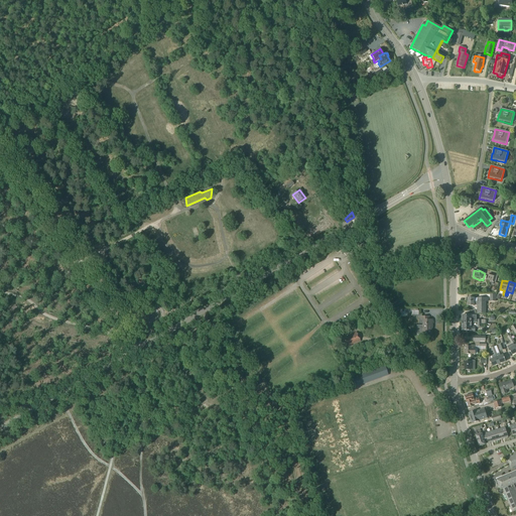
[(477,305),(477,314),(486,314),(486,301),(488,301),(488,298),(486,298),(478,298),(477,298),(477,305)]
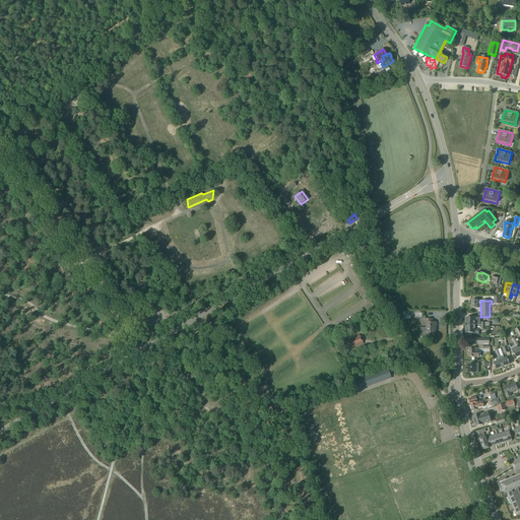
[(427,329),(420,329),(420,338),(427,338),(427,339),(431,339),(431,338),(435,338),(434,329),(436,329),(436,323),(432,323),(432,320),(425,320),(425,324),(427,324),(427,329)]
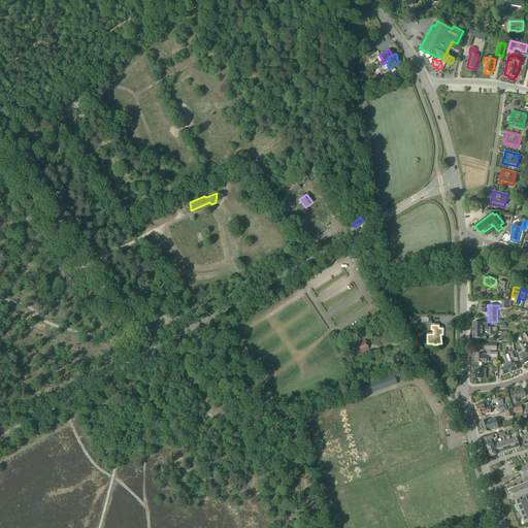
[(483,331),(472,331),(472,338),(480,338),(480,340),(486,340),(486,335),(482,335),(483,331)]
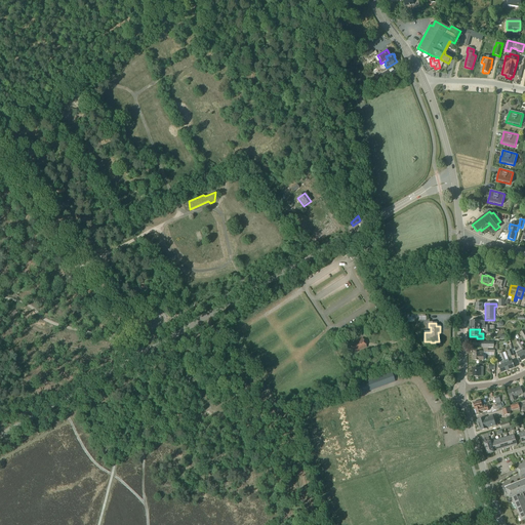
[(363,338),(350,344),(354,353),(367,348),(363,338)]
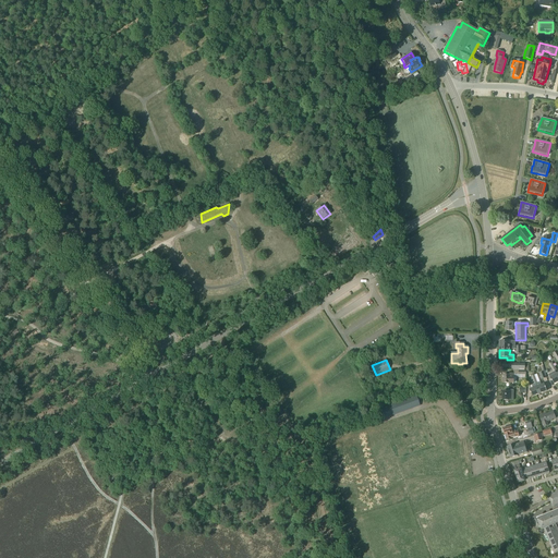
[(504,375),(502,384),(513,384),(513,377),(513,375),(513,374),(509,374),(509,375),(504,375)]
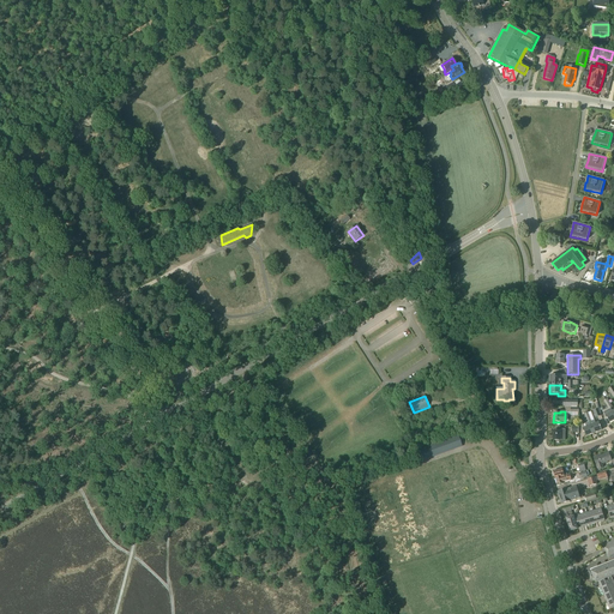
[(591,422),(589,423),(594,434),(601,431),(599,423),(595,425),(594,421),(591,422)]
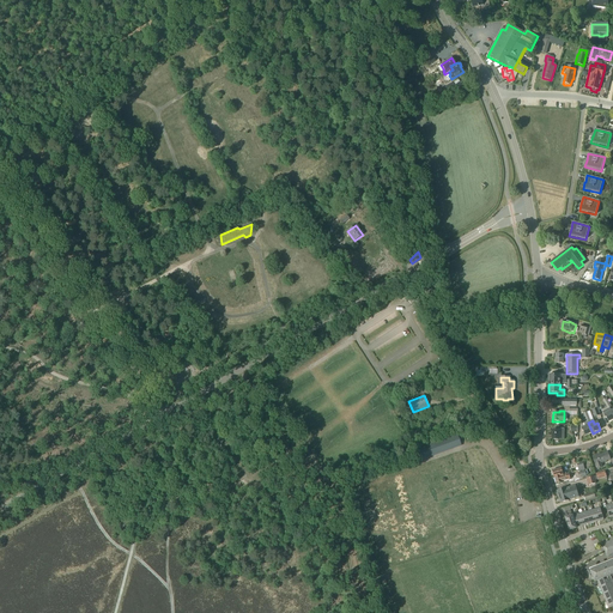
[(586,428),(582,429),(584,436),(593,434),(588,423),(587,423),(584,424),(586,428)]
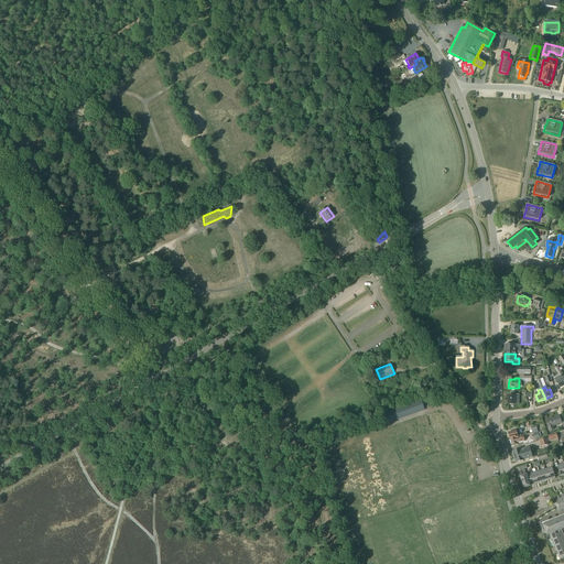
[(508,396),(508,404),(514,404),(519,404),(519,394),(514,394),(514,396),(508,396)]
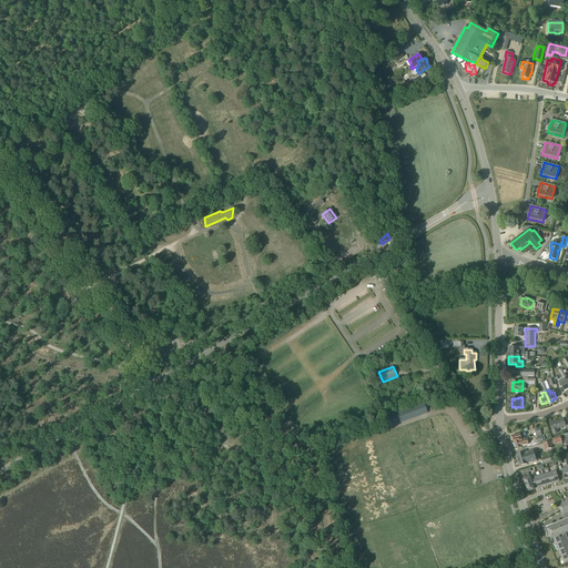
[(423,403),(383,417),(386,427),(397,424),(397,423),(426,412),(423,403)]
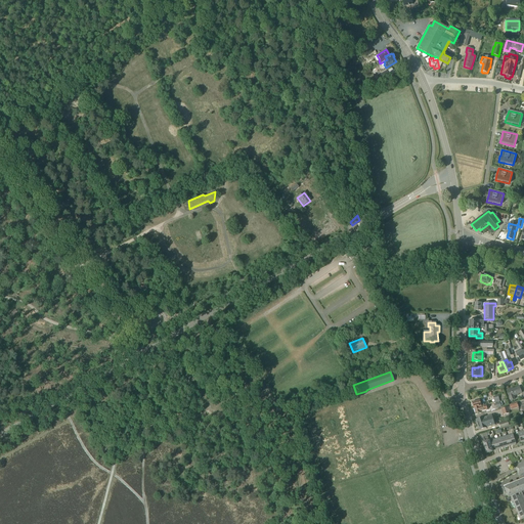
[(522,393),(519,387),(512,390),(511,389),(507,391),(509,397),(510,397),(511,401),(515,399),(514,396),(522,393)]
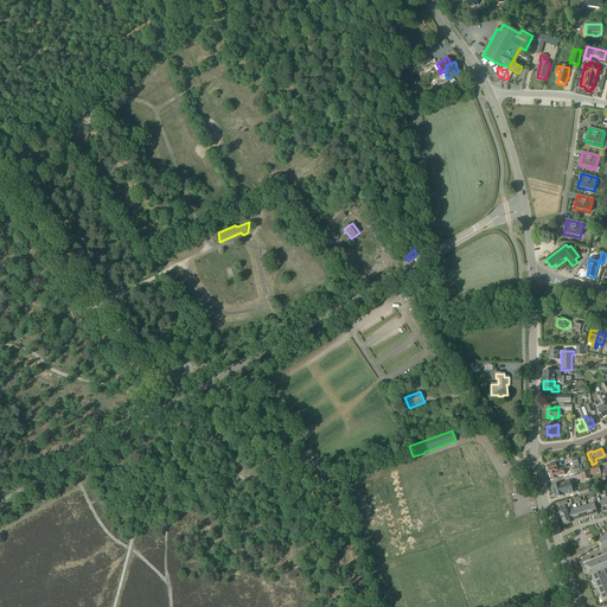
[(561,470),(558,462),(556,464),(555,464),(547,466),(548,470),(548,472),(549,472),(549,473),(561,470)]
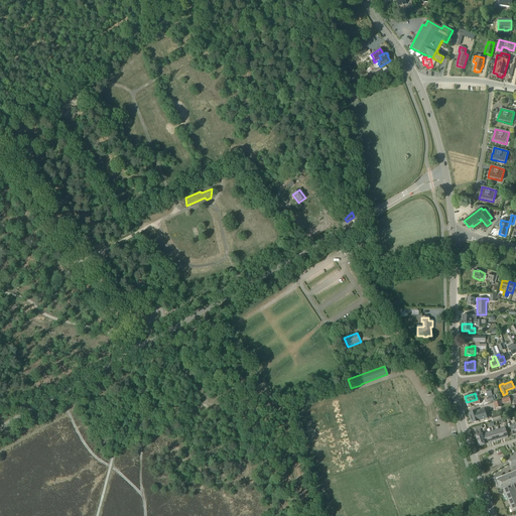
[(502,401),(495,403),(494,403),(495,409),(502,407),(501,404),(512,401),(510,397),(501,399),(502,401)]
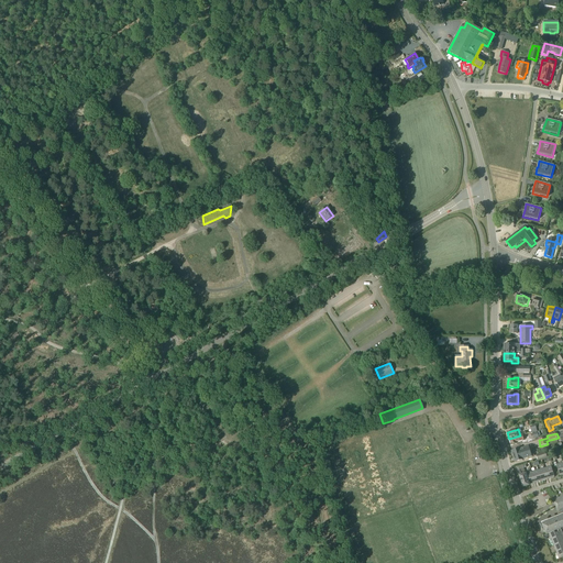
[(531,445),(529,446),(511,452),(514,457),(532,451),(531,445)]
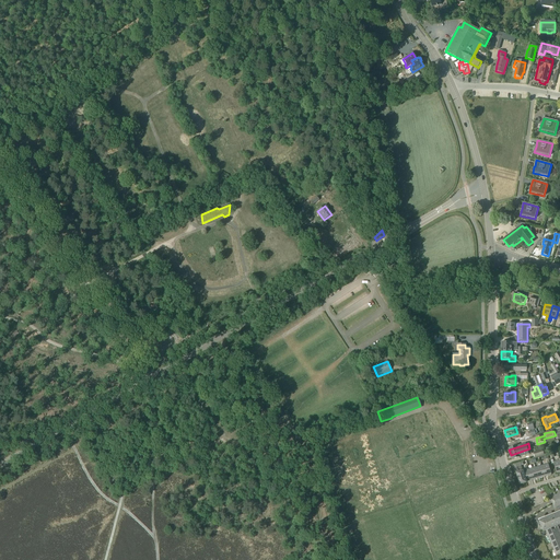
[(529,448),(511,455),(512,459),(532,454),(529,448)]
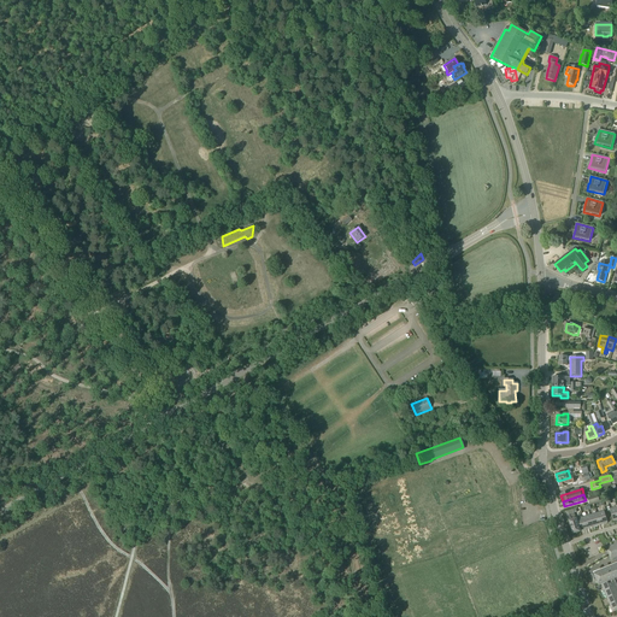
[(587,498),(589,505),(600,501),(598,495),(587,498)]
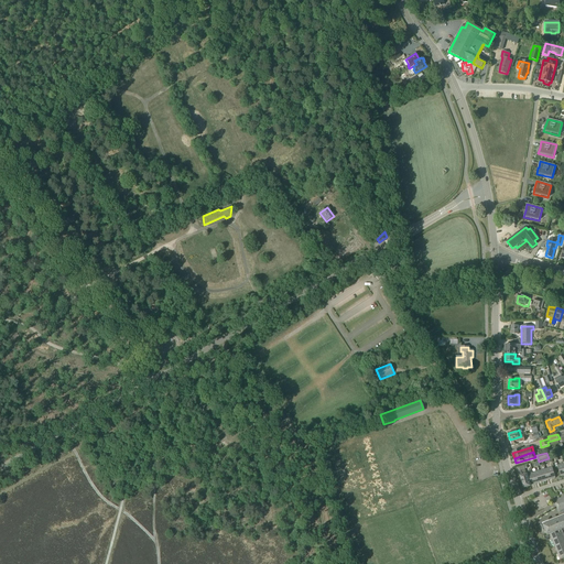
[(545,469),(549,479),(555,478),(552,467),(545,469)]
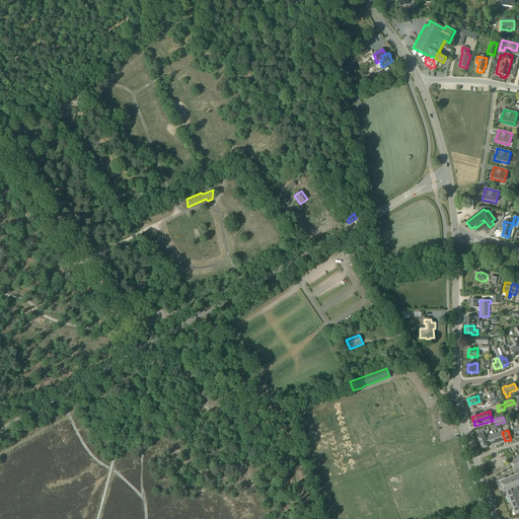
[(502,432),(496,434),(499,443),(505,441),(502,432)]
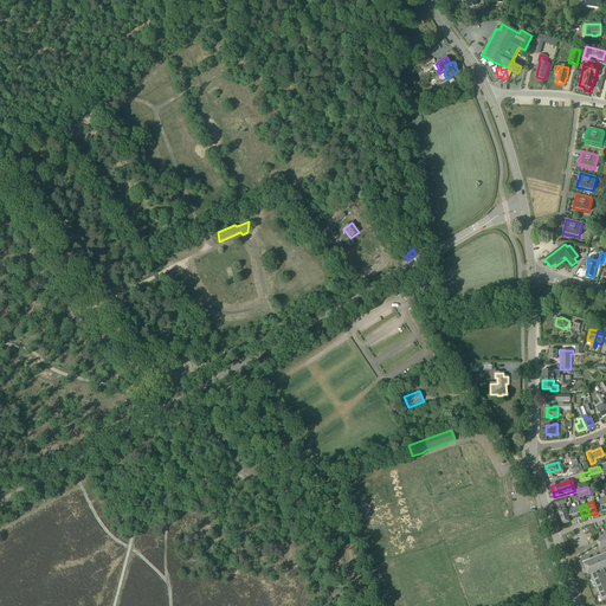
[(582,517),(579,507),(573,508),(577,520),(582,517)]
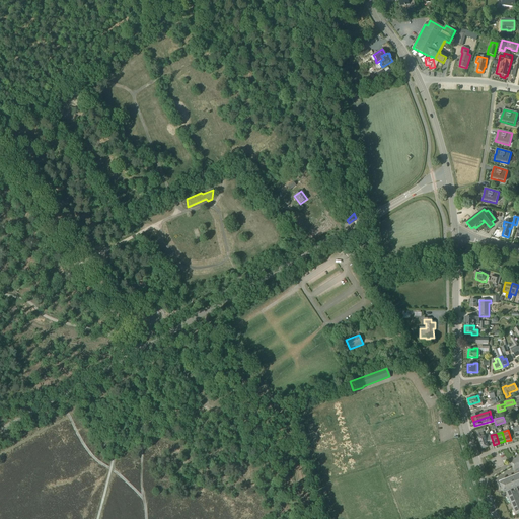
[(485,437),(486,442),(488,447),(494,445),(491,435),(485,437)]
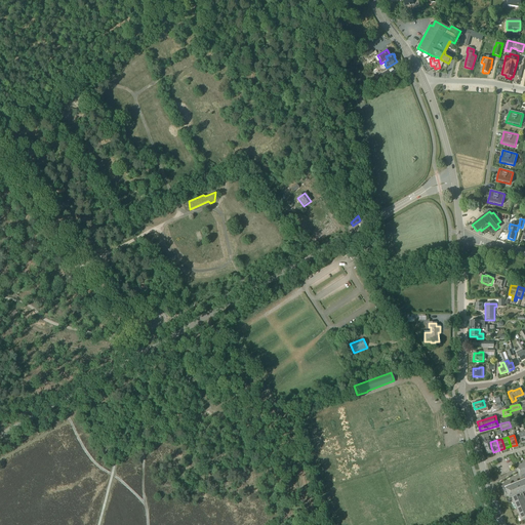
[(524,471),(522,466),(521,465),(520,465),(518,466),(518,467),(518,468),(516,469),(516,468),(515,468),(520,477),(521,476),(522,478),(524,475),(524,471)]
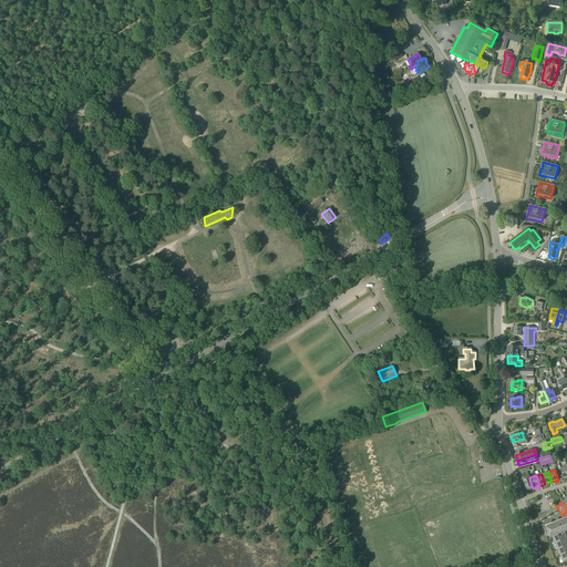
[(549,538),(552,537),(564,533),(566,532),(566,534),(566,513),(564,516),(564,518),(553,523),(552,521),(544,524),(543,525),(542,526),(542,527),(542,528),(544,533),(545,534),(545,535),(546,535),(547,535),(548,535),(549,538)]
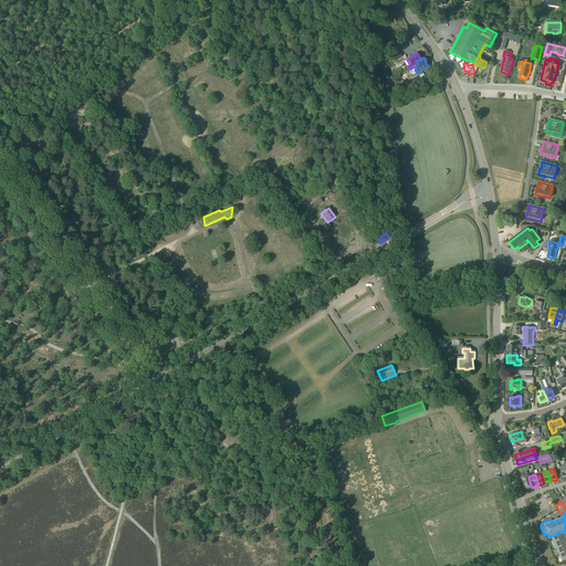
[(555,542),(565,537),(563,532),(551,536),(552,537),(552,540),(553,540),(554,540),(555,542)]
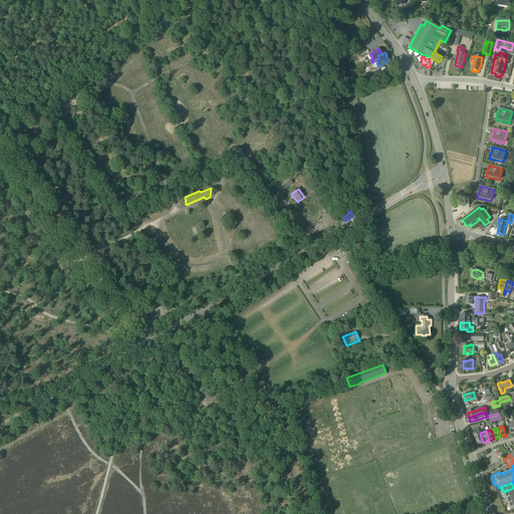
[(513,488),(504,492),(503,493),(503,494),(504,496),(505,496),(506,498),(513,494),(513,488)]
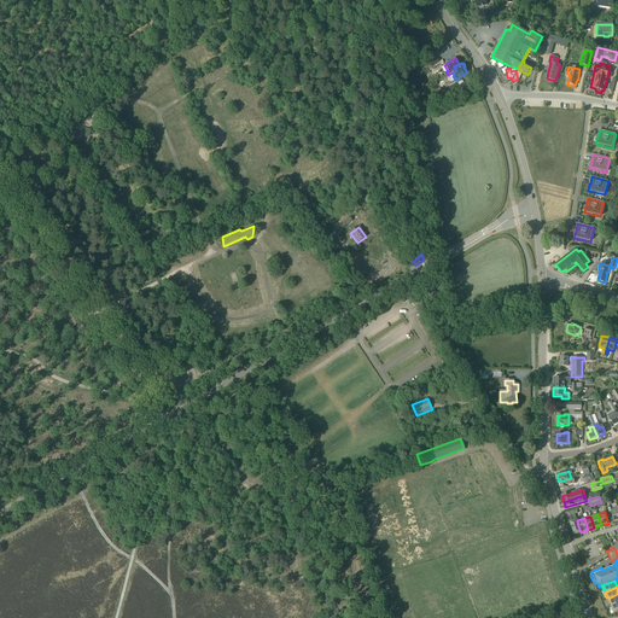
[(617,594),(608,599),(607,599),(608,600),(608,602),(610,604),(611,604),(612,606),(617,602),(617,594)]
